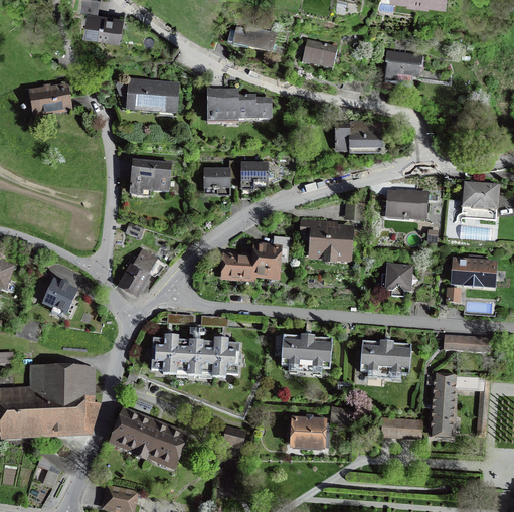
[(80,0),(79,9),(95,11),(96,0),(80,0)]
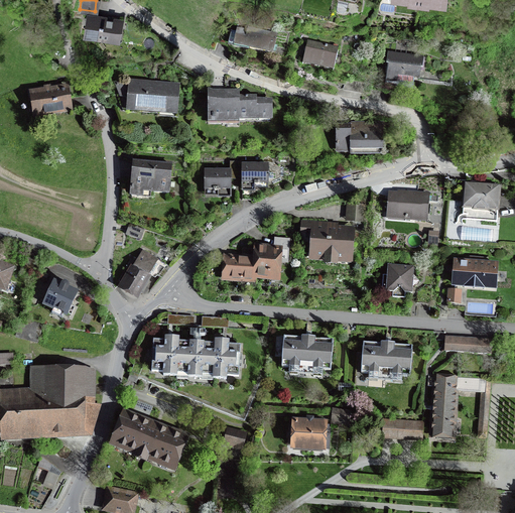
[(87,12),(84,32),(109,36),(110,31),(119,33),(122,18),(87,12)]
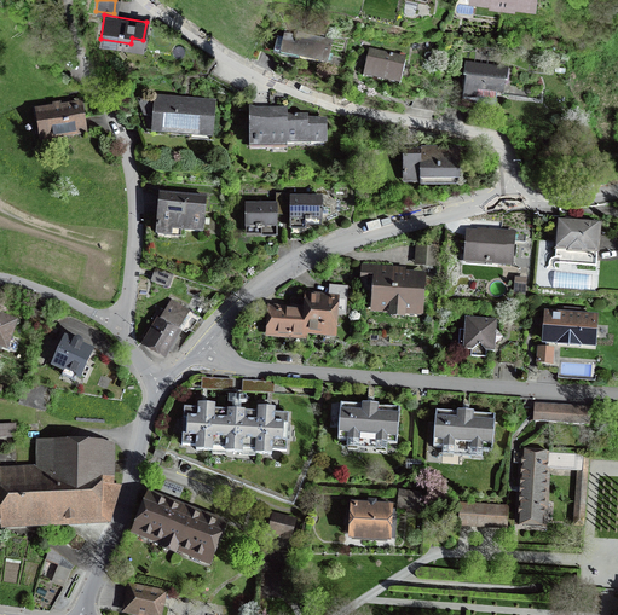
[(296,30),(296,33),(284,30),(283,34),(279,47),(298,52),(298,53),(327,61),(331,38),(296,30)]
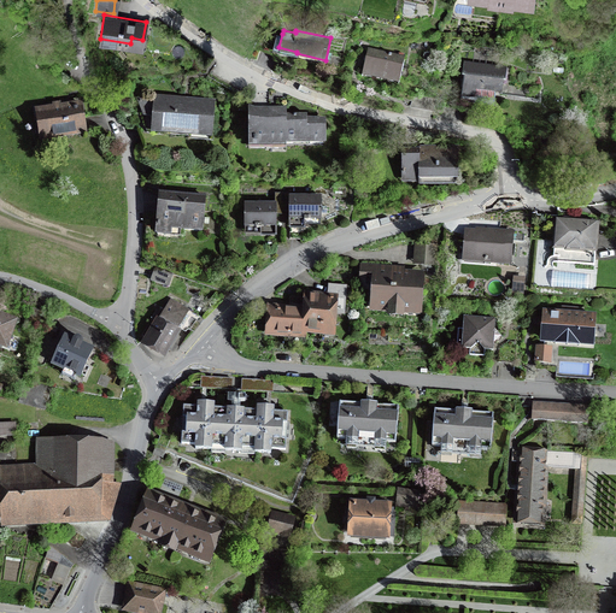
[(271,49),(277,52),(279,47),(282,34),(276,33),(271,49)]
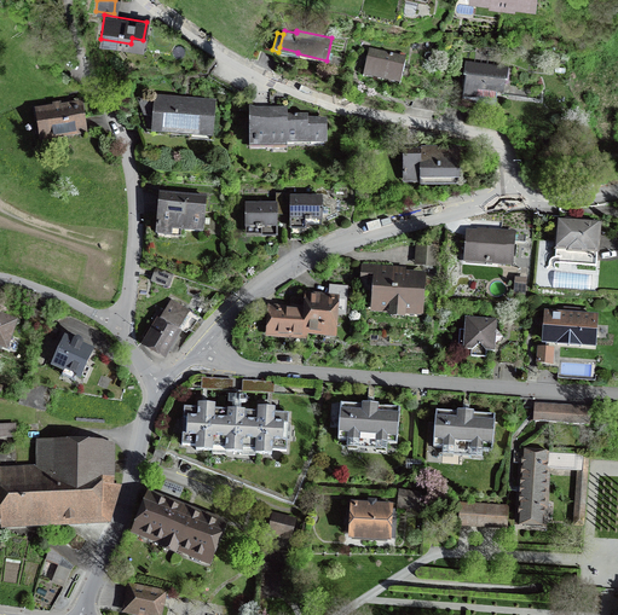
[(474,42),(472,61),(500,64),(502,46),(474,42)]
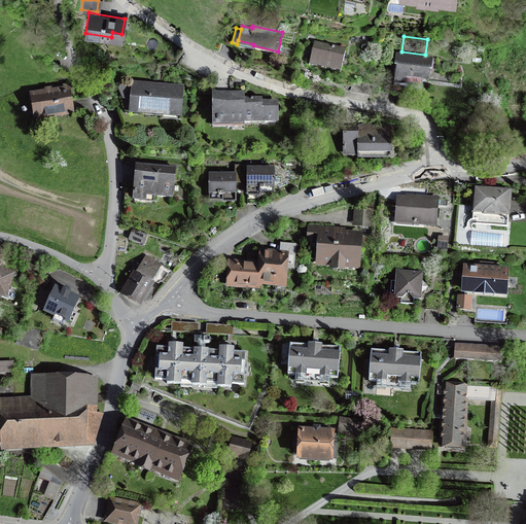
[(312,43),(308,62),(340,69),(345,45),(313,38),(312,43)]
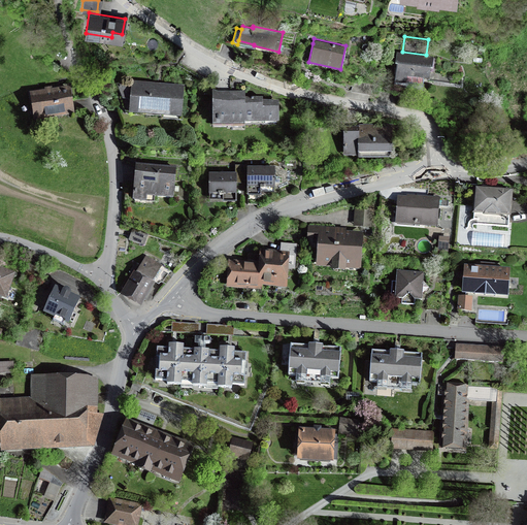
[(396,51),(394,63),(396,63),(395,72),(392,91),(396,91),(399,88),(400,81),(410,83),(412,75),(420,76),(421,66),(430,68),(431,68),(432,56),(426,55),(402,52),(396,51)]
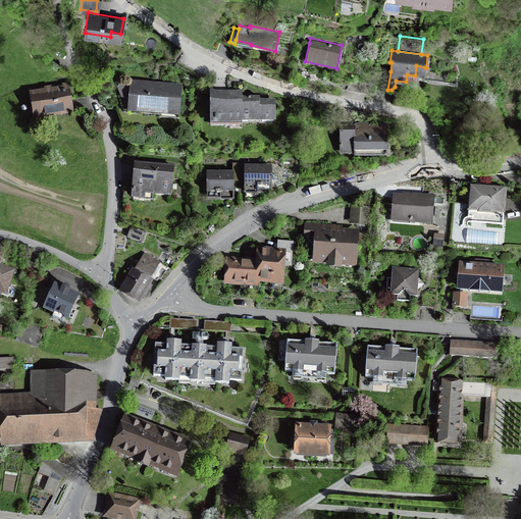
[(424,78),(425,67),(416,65),(415,75),(418,76),(424,78)]
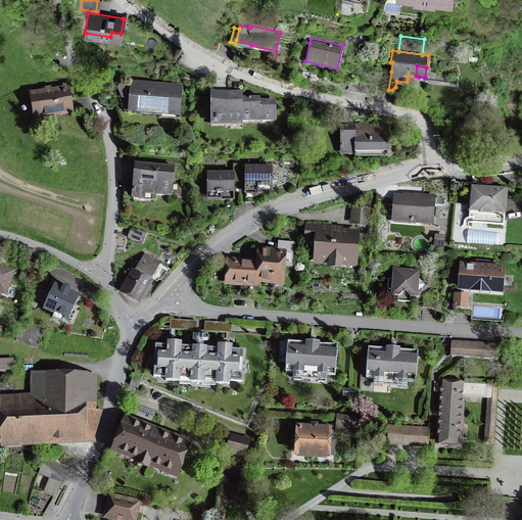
[(388,90),(391,72),(376,71),(374,88),(388,90)]
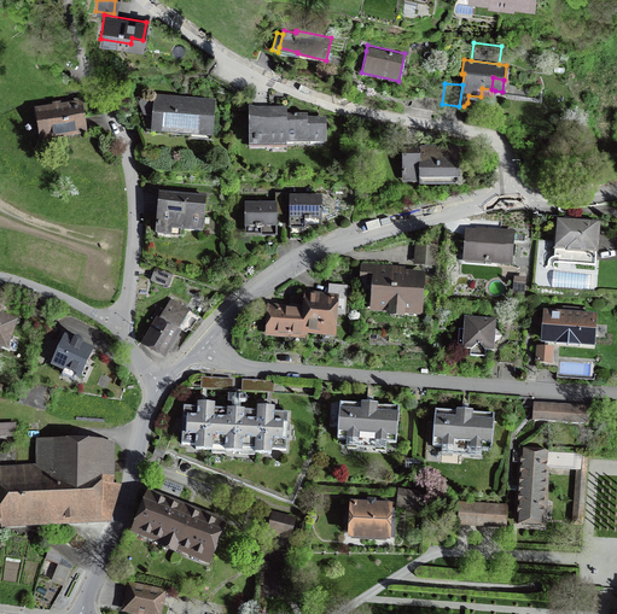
[(482,88),(481,97),(494,99),(495,91),(492,89),(482,88)]
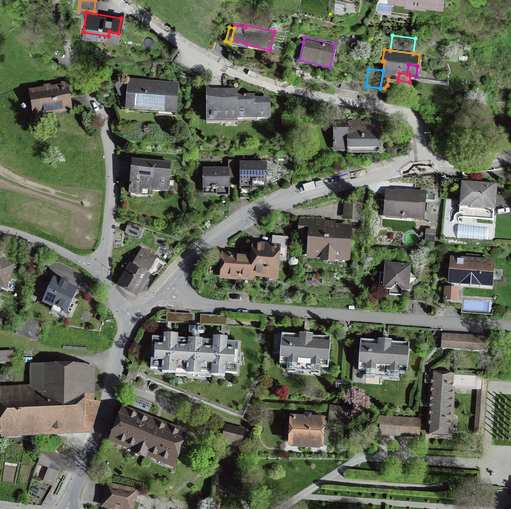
[(342,75),(341,83),(359,86),(360,78),(342,75)]
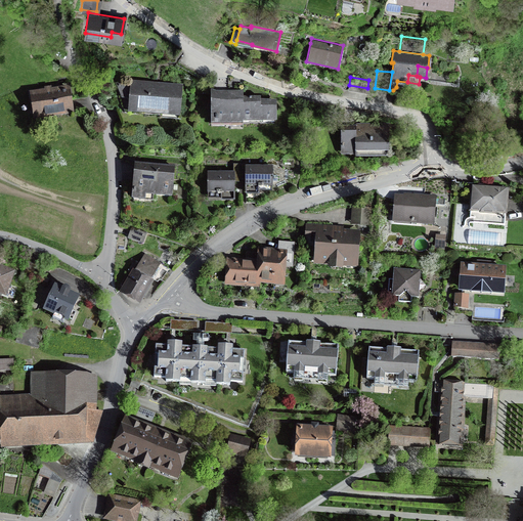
[(153,119),(154,111),(178,113),(180,84),(168,83),(168,86),(156,85),(156,82),(131,80),(131,84),(117,83),(120,93),(115,92),(120,107),(115,107),(120,118),(123,117),(153,119)]
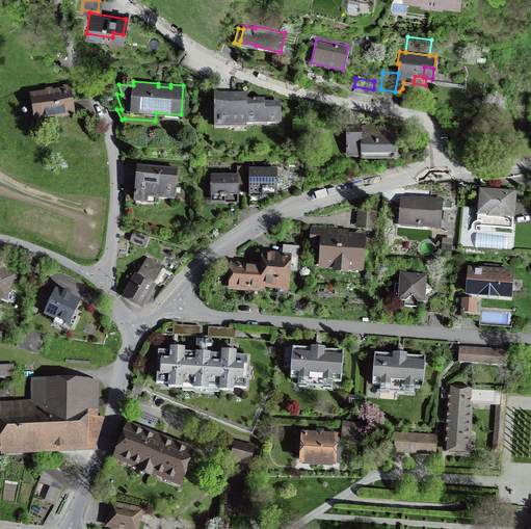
[(72,110),(68,87),(31,93),(34,115),(35,115),(35,114),(46,112),(46,114),(72,110)]
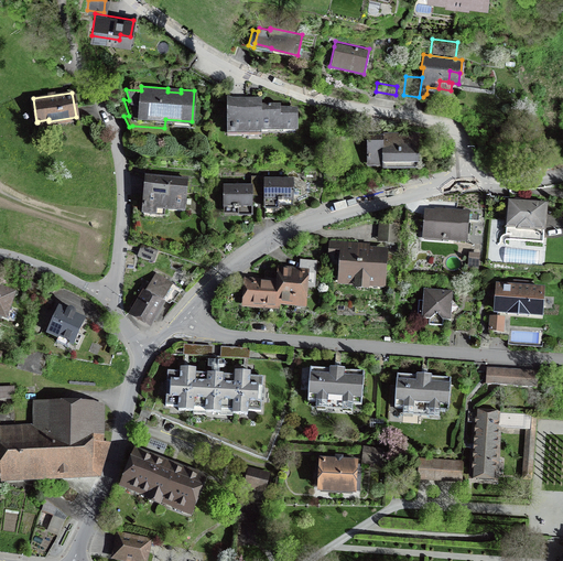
[(260,132),(260,126),(282,126),(282,128),(294,128),(294,117),(296,117),(296,110),(294,108),(288,108),(288,106),(279,106),(279,103),(260,103),(261,95),(226,95),(226,96),(227,96),(227,106),(226,106),(226,132),(260,132)]
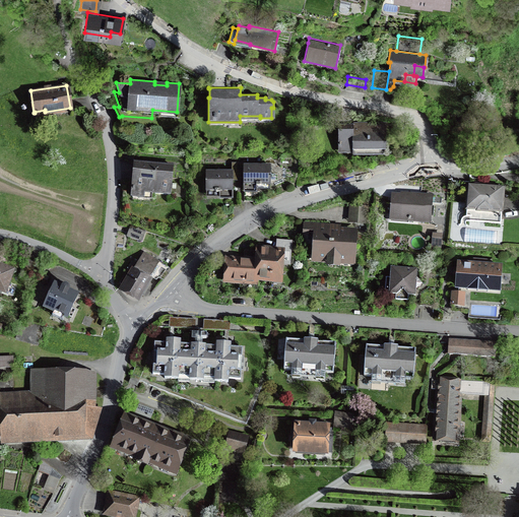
[(337,116),(337,142),(352,142),(352,150),(374,150),(374,145),(385,145),(385,124),(352,124),(352,116),(337,116)]
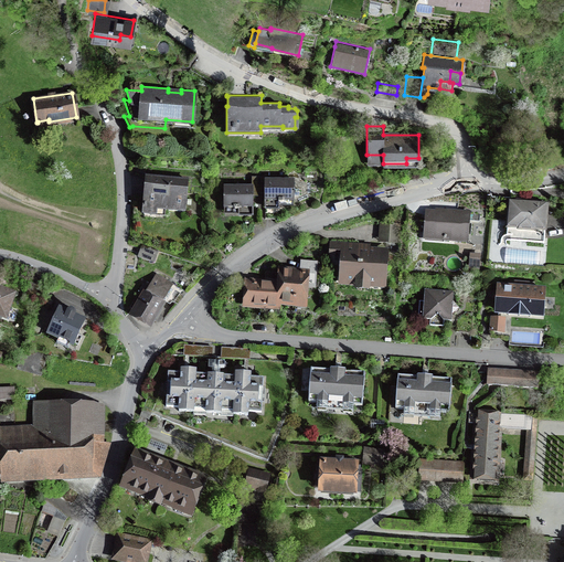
[(187,178),(145,175),(142,204),(184,209),(187,178)]
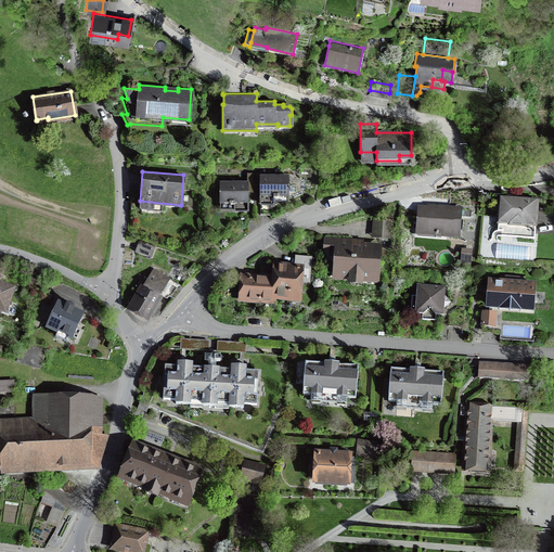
[(253,179),(254,179),(254,171),(247,171),(246,181),(219,181),(219,201),(229,201),(230,203),(233,203),(233,207),(247,207),(247,185),(253,185),(253,179)]
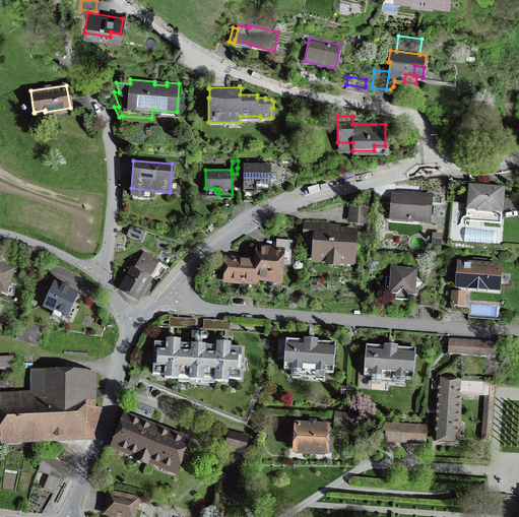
[(243,168),(243,199),(252,199),(252,188),(256,188),(256,184),(259,184),(260,182),(269,182),(269,177),(274,177),(274,172),(269,172),(269,164),(244,164),(244,160),(238,160),(238,168),(243,168)]
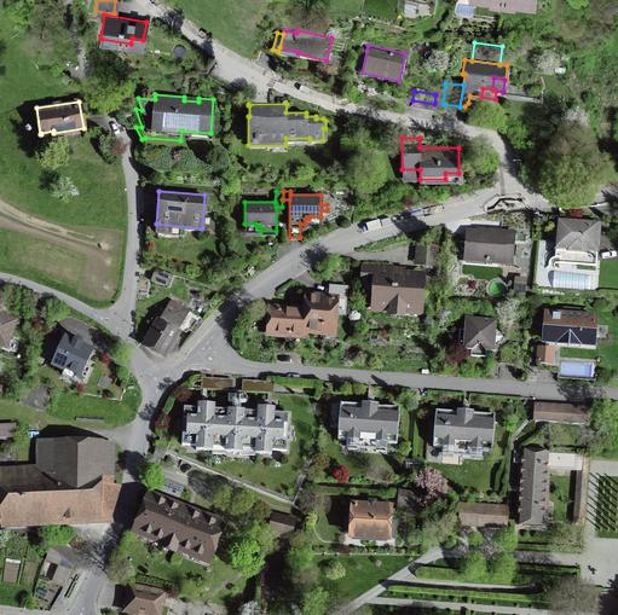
[(559,254),(595,256),(599,220),(558,216),(554,254),(559,254)]
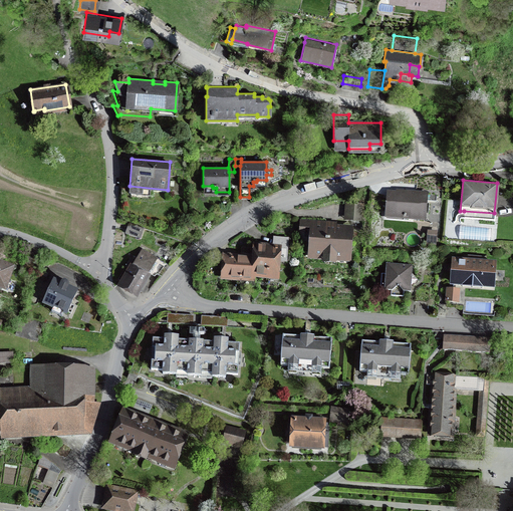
[(387,195),(386,208),(396,208),(395,214),(424,217),(426,192),(411,191),(411,192),(397,191),(397,195),(387,195)]
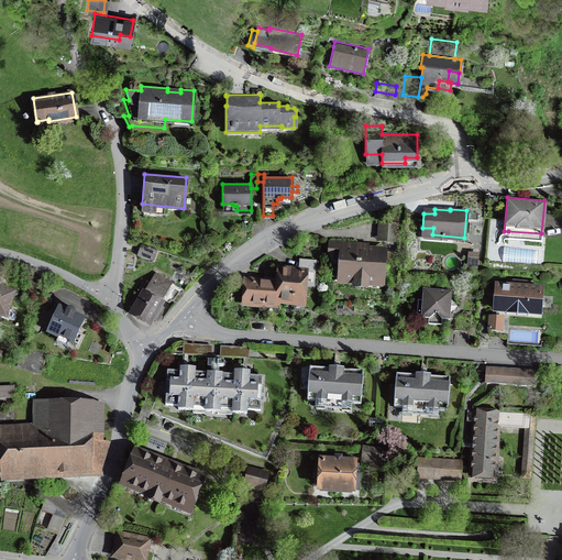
[(378,219),(377,238),(395,239),(396,221),(378,219)]
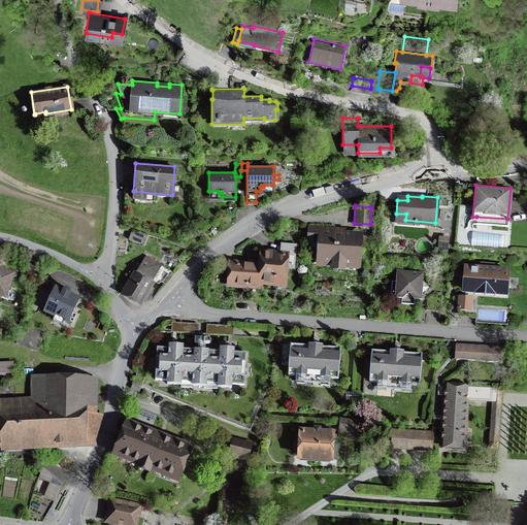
[(308,229),(320,230),(318,259),(321,259),(321,261),(332,262),(332,266),(343,267),(343,261),(358,262),(360,233),(333,231),(334,226),(308,224),(308,229)]
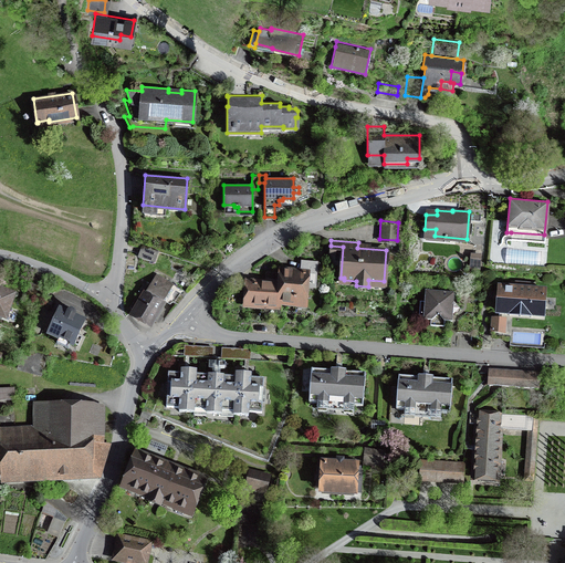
[(157,248),(142,242),(137,254),(154,260),(157,248)]
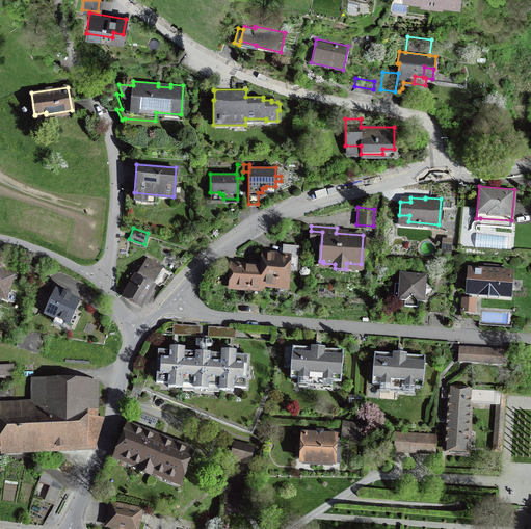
[(284,243),(283,254),(264,252),(264,256),(262,282),(284,284),(286,267),(295,268),(296,260),(296,255),(297,244),(284,243)]
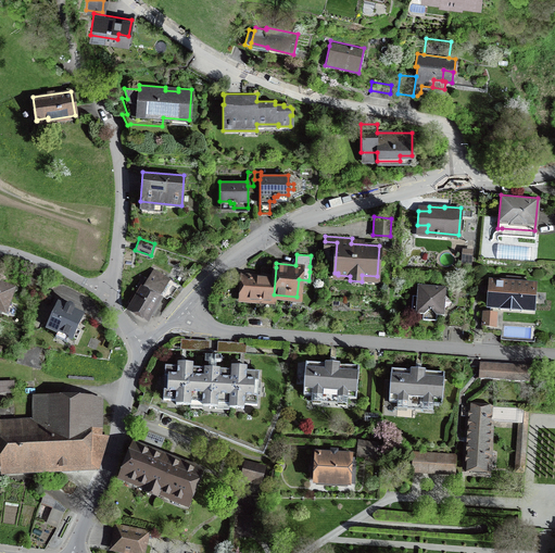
[(273,312),(274,294),(276,267),(261,266),(260,276),(243,275),(241,309),(273,312)]
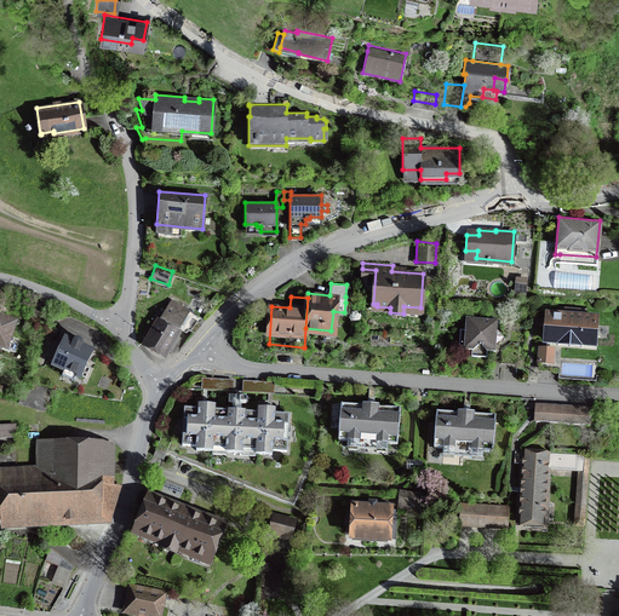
[(179,320),(187,308),(171,299),(162,312),(156,310),(152,318),(158,322),(145,343),(162,352),(176,330),(172,328),(177,318),(179,320)]
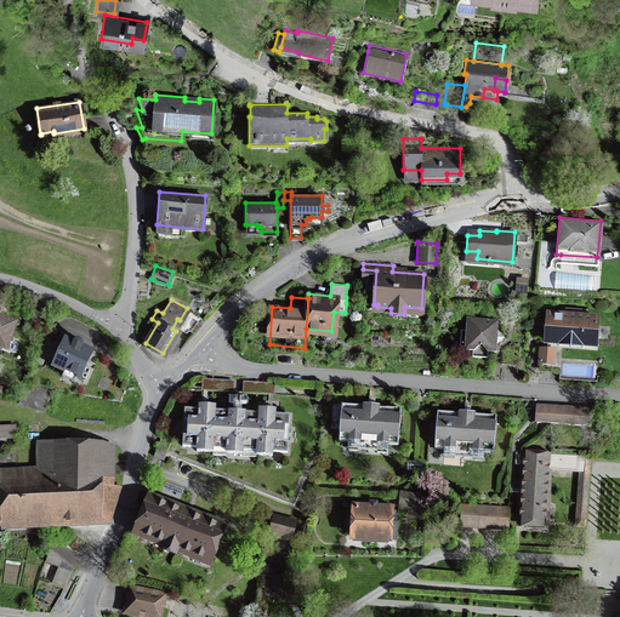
[(546,338),(559,340),(559,336),(581,337),(580,341),(595,342),(596,315),(580,314),(580,308),(564,307),(564,313),(547,312),(547,318),(547,324),(546,338)]
